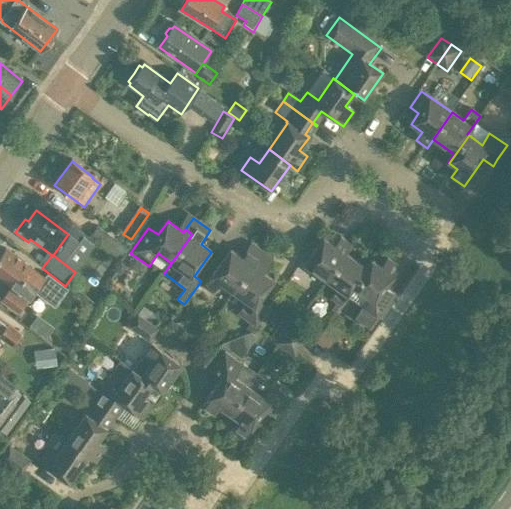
[(99,228),(90,239),(120,261),(128,250),(99,228)]
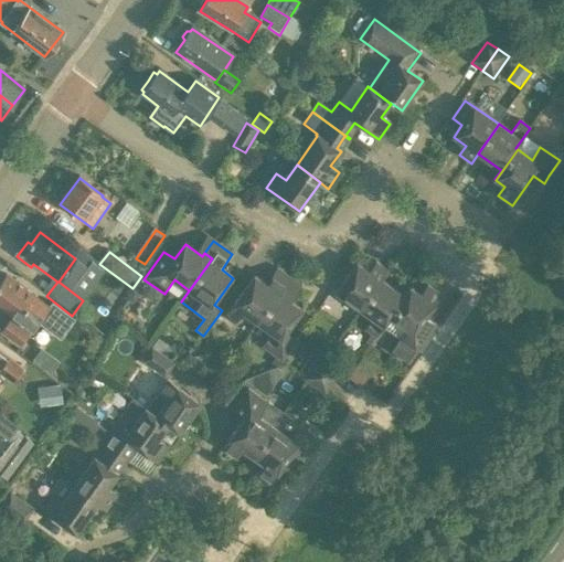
[(337,293),(361,310),(382,281),(389,272),(380,266),(373,275),(358,264),(342,286),(337,293)]
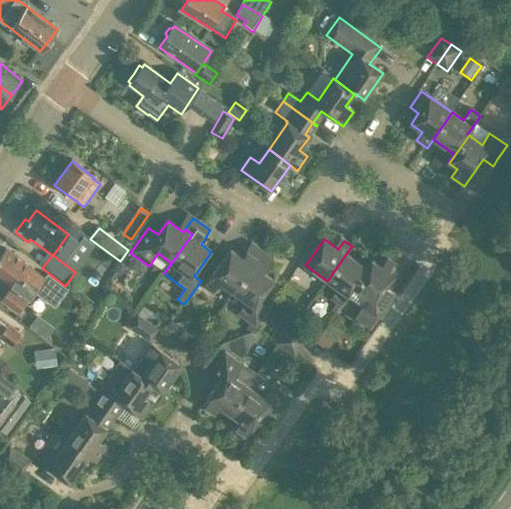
[(221,283),(234,292),(262,252),(251,244),(242,258),(231,251),(205,288),(214,293),(221,283)]
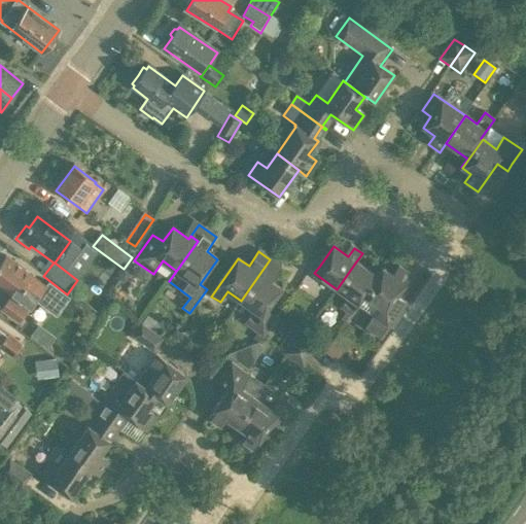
[(32,279),(33,278),(6,257),(0,266),(0,286),(16,299),(13,302),(25,310),(35,297),(59,315),(70,300),(48,283),(44,288),(32,279)]
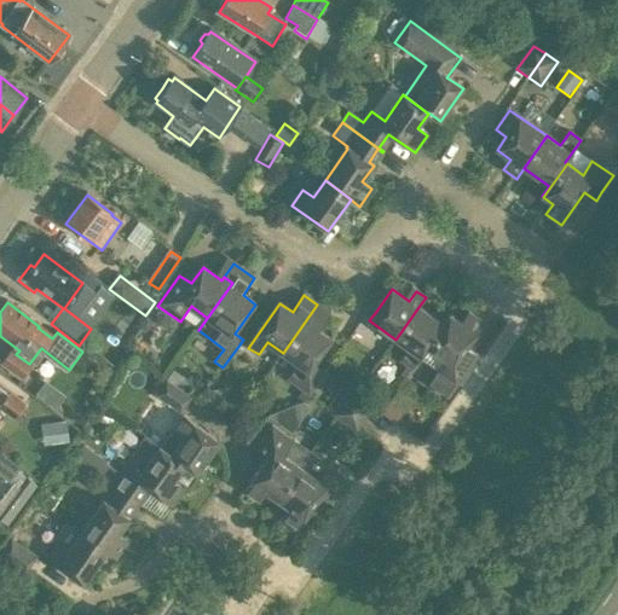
[(330,314),(317,305),(283,353),(299,364),(288,379),(310,396),(327,372),(315,364),(331,340),(319,331),(330,314)]
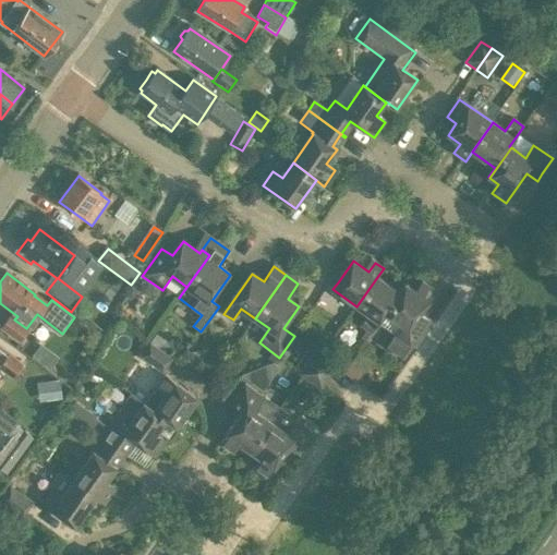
[(407,285),(399,293),(377,277),(356,306),(368,315),(361,326),(372,334),(386,314),(407,285)]
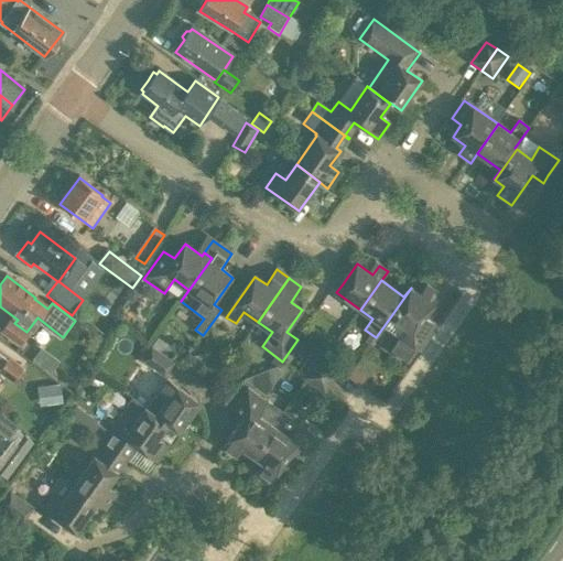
[(426,286),(421,294),(411,288),(390,317),(407,330),(391,353),(409,365),(435,325),(425,317),(441,295),(426,286)]
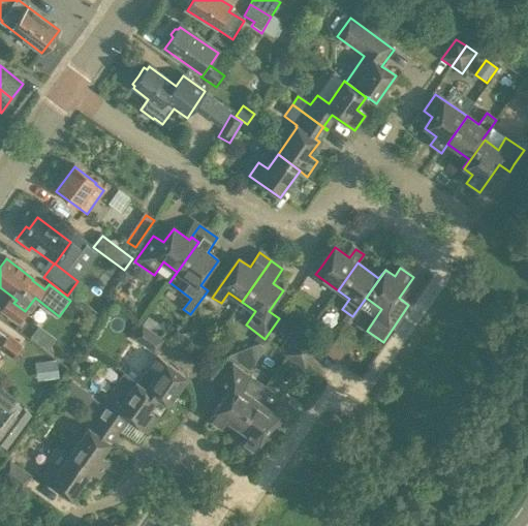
[(31,339),(49,350),(57,338),(39,327),(31,339)]
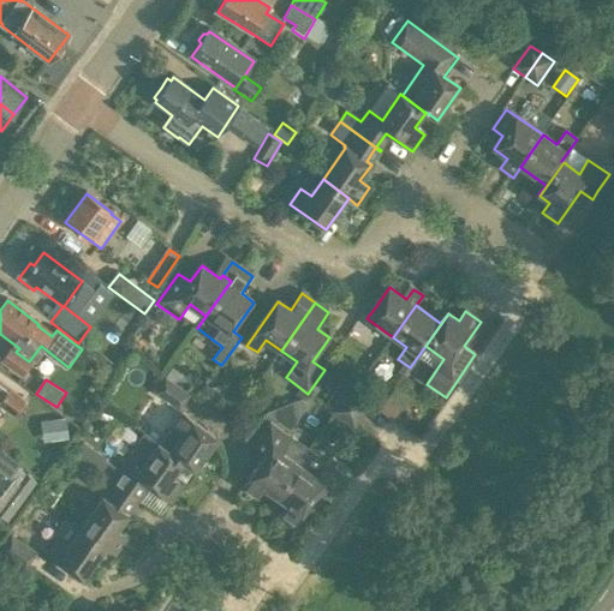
[(156,395),(179,411),(189,396),(166,381),(156,395)]
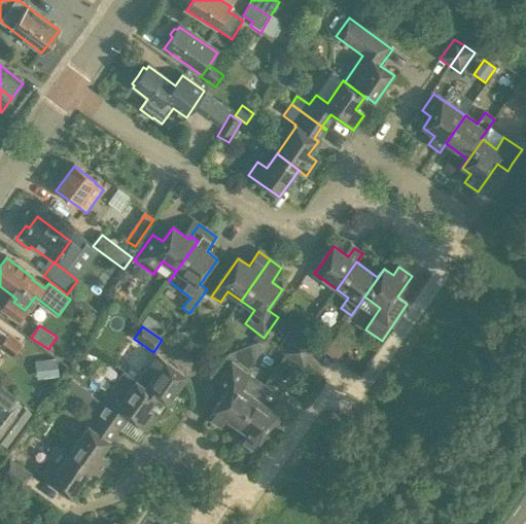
[(0,329),(0,348),(12,358),(22,346),(0,329)]
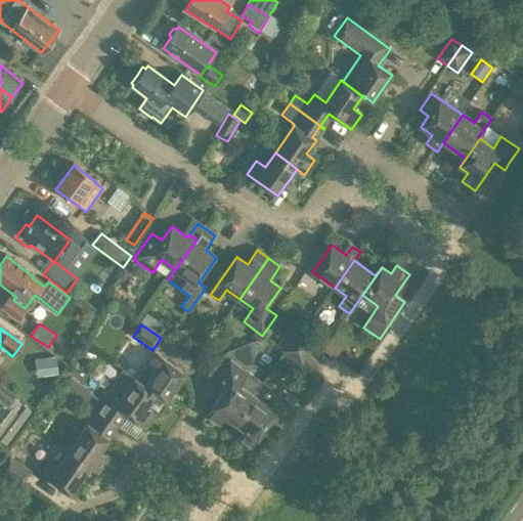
[(183,341),(182,334),(176,329),(168,340),(178,347),(183,341)]
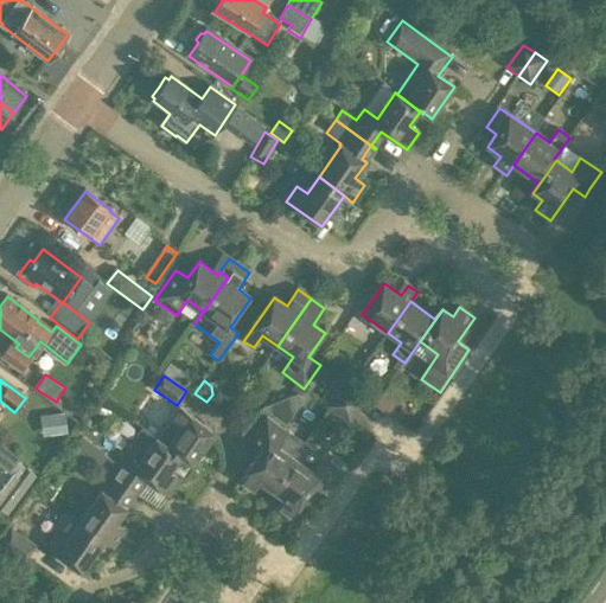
[(335,397),(359,415),(368,403),(343,386),(335,397)]
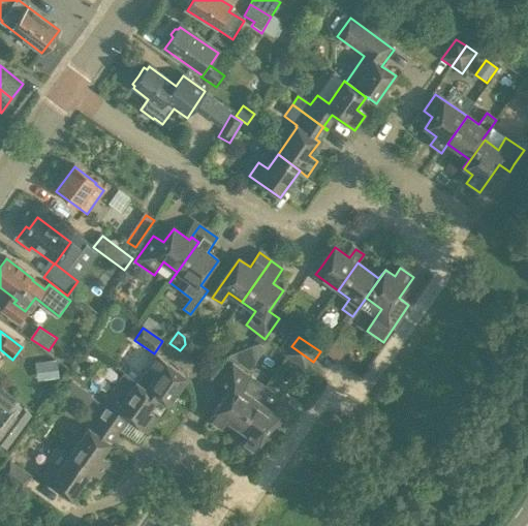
[(283,358),(305,372),(313,362),(291,346),(283,358)]
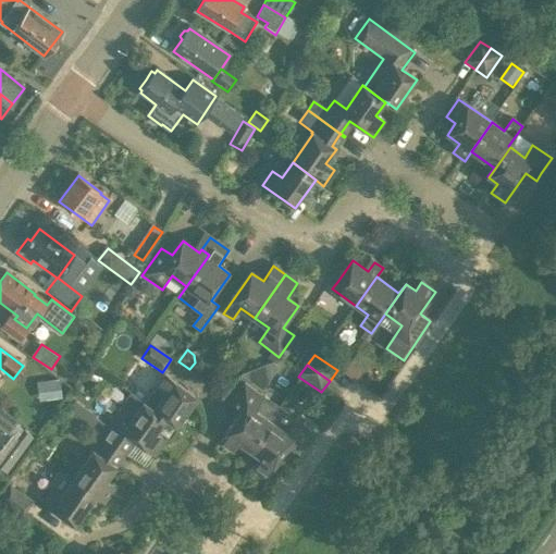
[(273,383),(268,366),(250,370),(255,388),(273,383)]
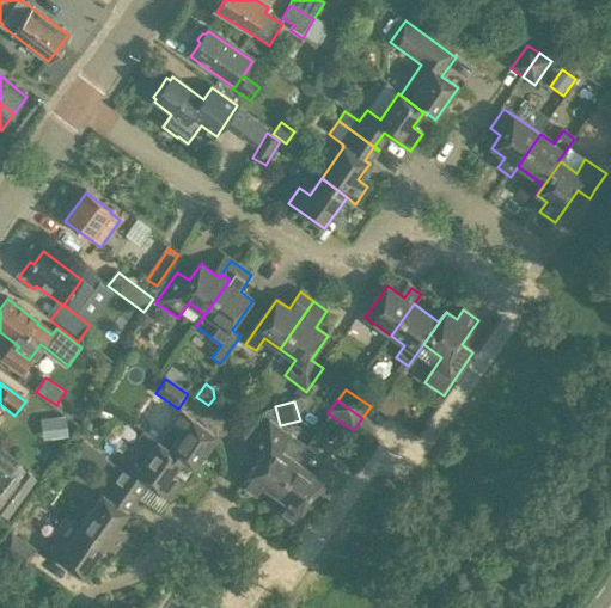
[(158,442),(157,443),(182,461),(183,461),(195,470),(217,437),(182,413),(160,444),(158,442)]
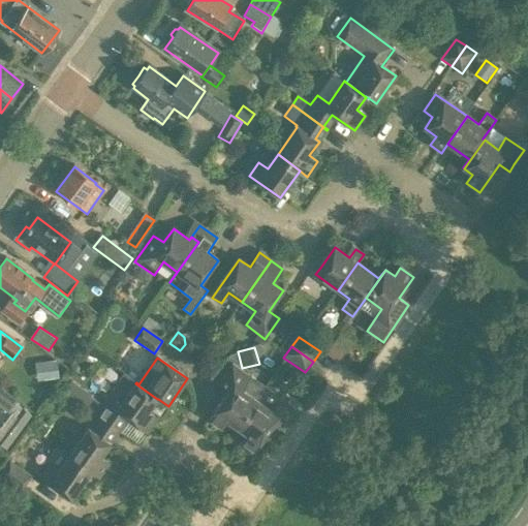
[(41,364),(43,381),(60,378),(58,362),(41,364)]
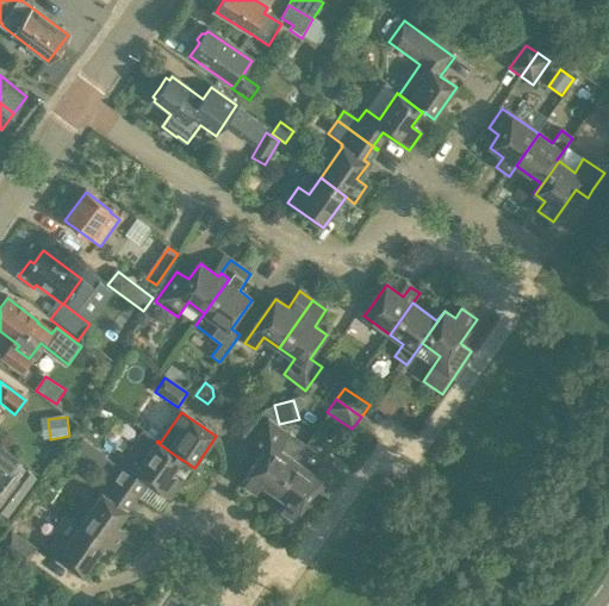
[(256,495),(263,486),(274,493),(306,448),(269,420),(253,444),(265,453),(248,475),(241,485),(256,495)]
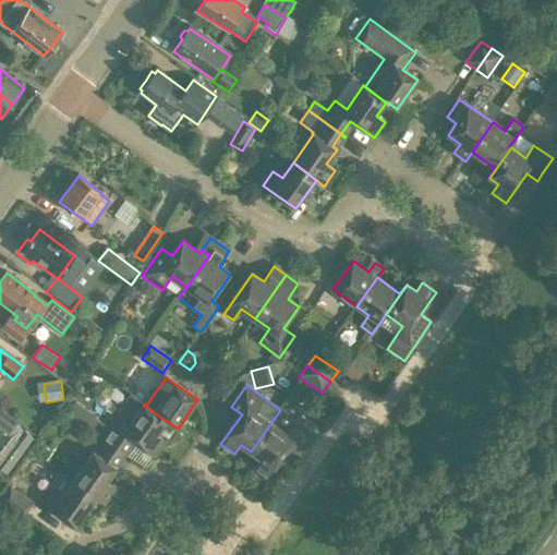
[(101,438),(126,456),(135,443),(155,457),(166,441),(157,435),(166,421),(143,405),(131,396),(108,429),(94,420),(87,429),(101,438)]
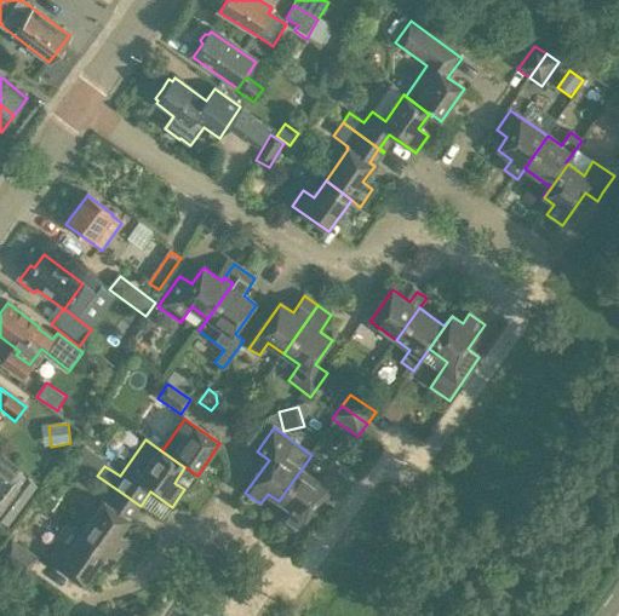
[(0,478),(10,485),(21,471),(0,454),(0,478)]
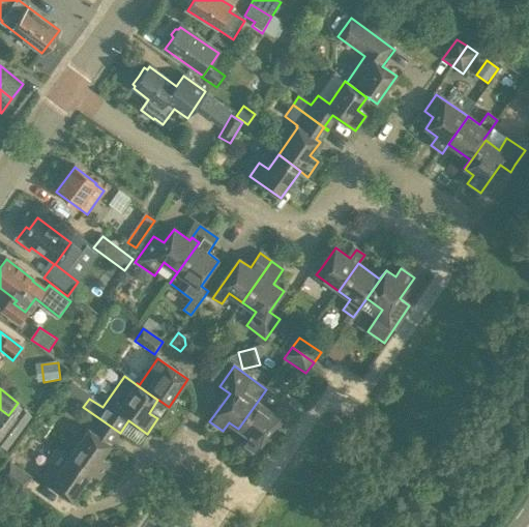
[(299,412),(283,401),(266,389),(238,429),(247,436),(241,444),(255,454),(274,426),(285,433),(299,412)]
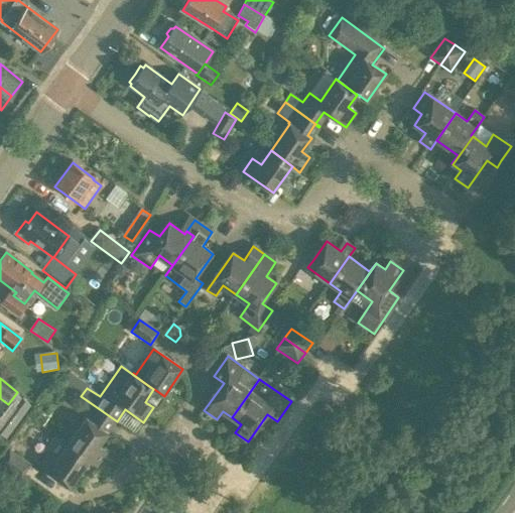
[(0,435),(7,440),(31,406),(17,397),(2,420),(0,418),(0,435)]
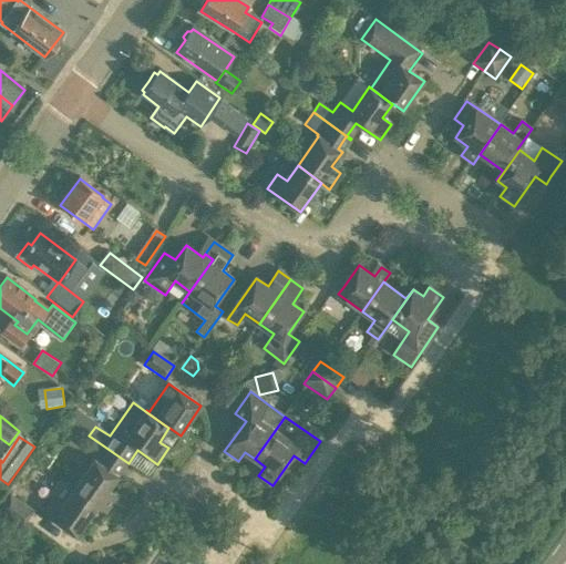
[(127,463),(129,463),(103,445),(93,460),(94,460),(74,490),(98,506),(106,513),(117,498),(109,491),(119,477),(114,473),(123,461),(127,463)]
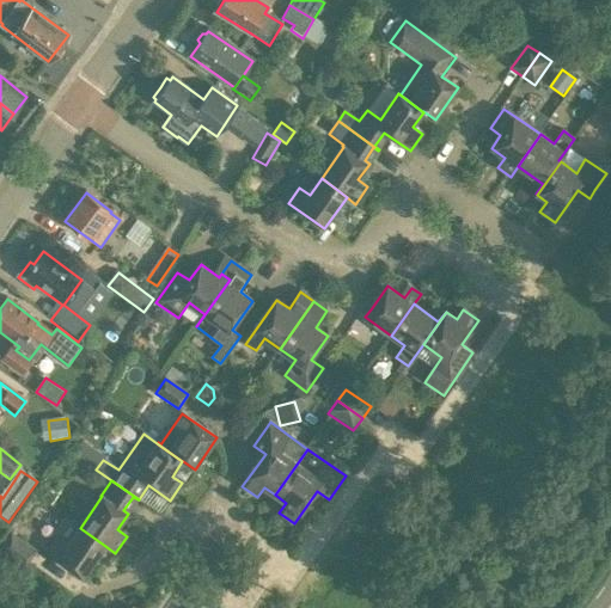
[(42,499),(52,505),(57,498),(48,492),(42,499)]
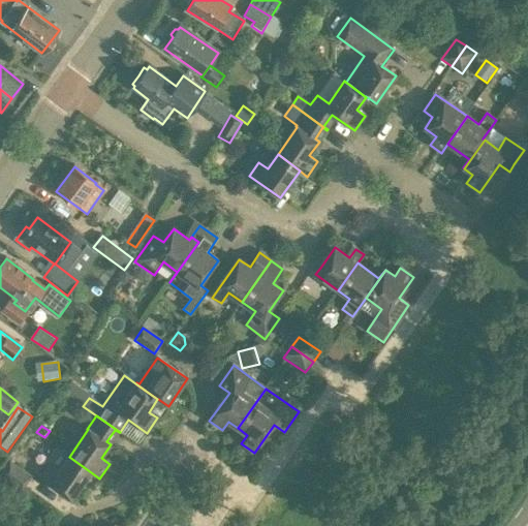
[(71,500),(91,472),(69,457),(59,471),(51,465),(41,478),(71,500)]
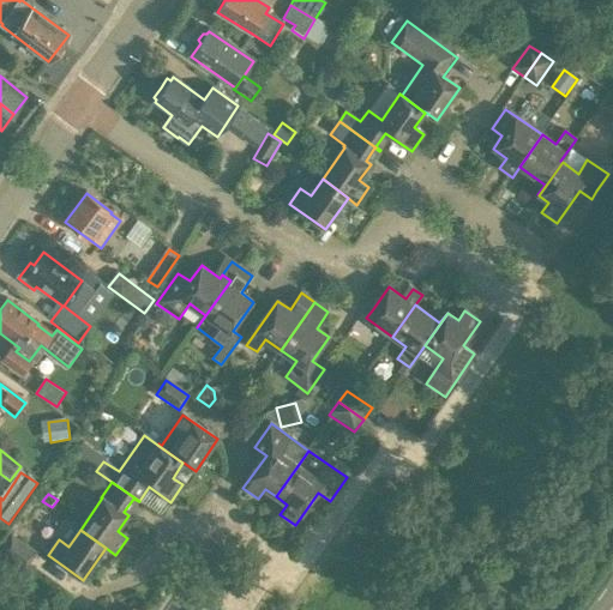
[(1,553),(25,569),(36,554),(13,537),(1,553)]
